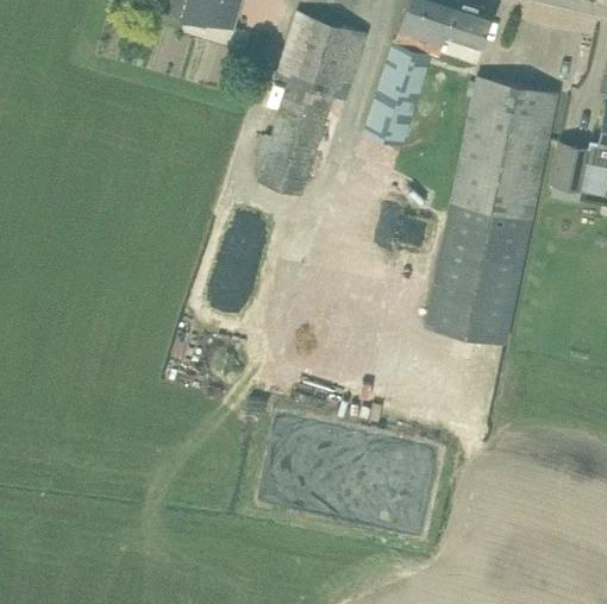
[(149,0),(149,5),(152,6),(156,14),(183,23),(191,18),(231,31),(241,0),(245,0),(250,1),(250,0),(249,0),(149,0)]
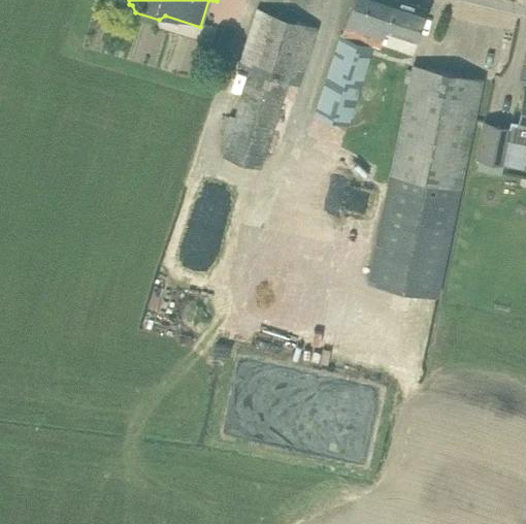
[(425,10),(392,0),(351,0),(313,117),(346,128),(372,48),(379,51),(385,34),(414,43),(425,10)]
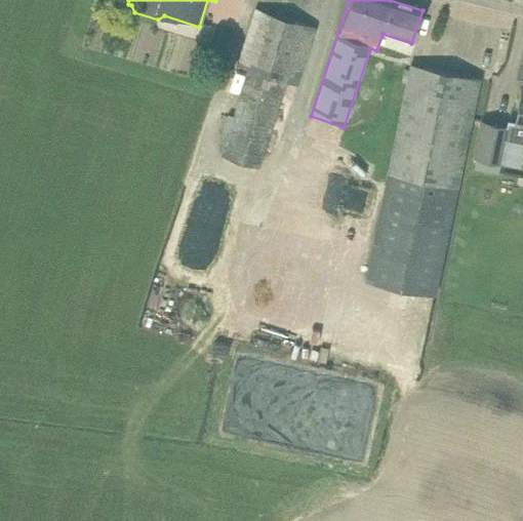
[(313,31),(254,12),(237,69),(247,72),(219,158),(256,169),(284,84),(295,87),(313,31)]
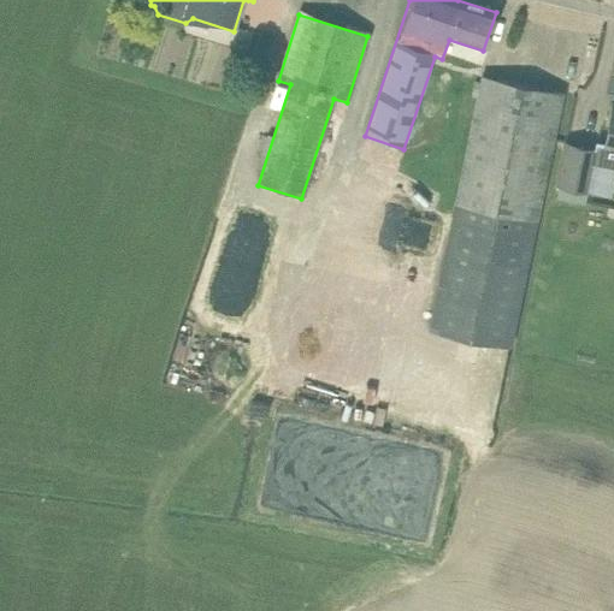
[(561,96),(480,79),(427,332),(508,349),(561,96)]
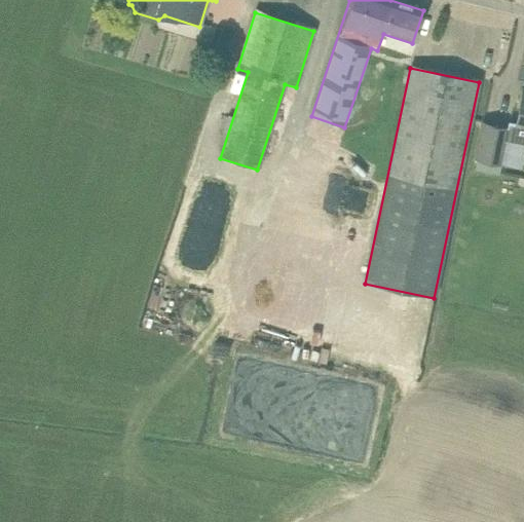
[(507,131),(504,139),(523,142),(523,92),(522,92),(518,112),(515,126),(508,124),(507,131)]
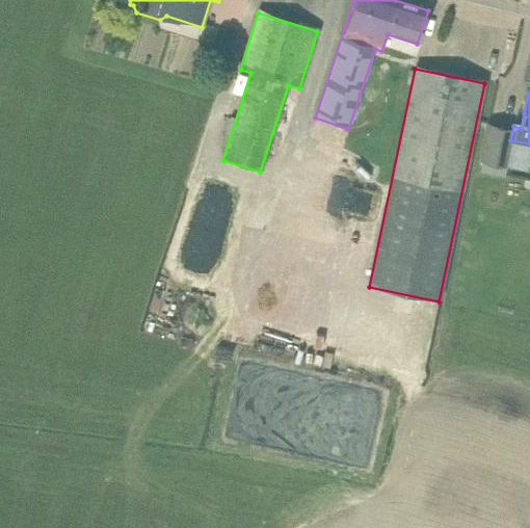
[(485,126),(478,162),(481,162),(504,167),(507,155),(508,147),(510,140),(512,132),(485,126)]
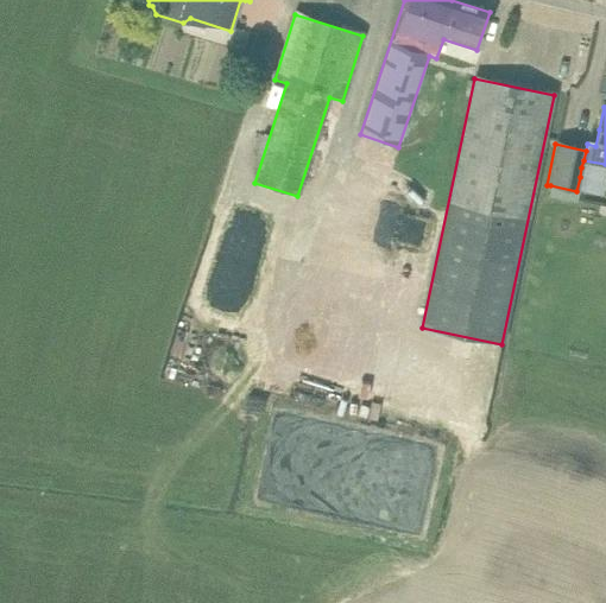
[(581,167),(580,177),(589,179),(592,170),(581,167)]
